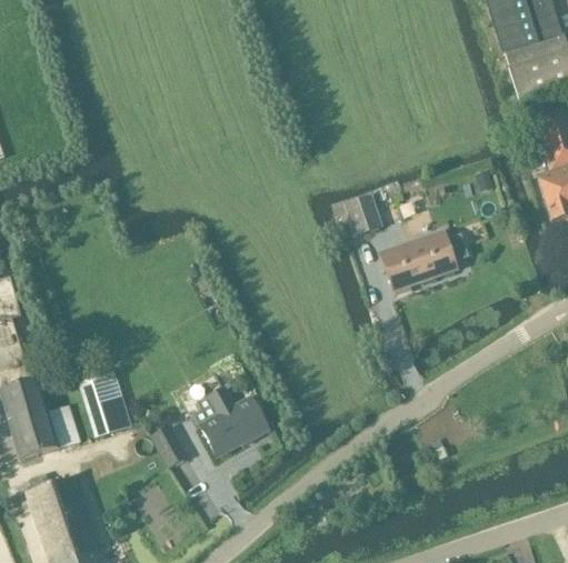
[(486,0),(502,51),(507,66),(517,98),(567,81),(567,46),(567,47),(562,32),(560,33),(560,30),(550,0),(486,0)]
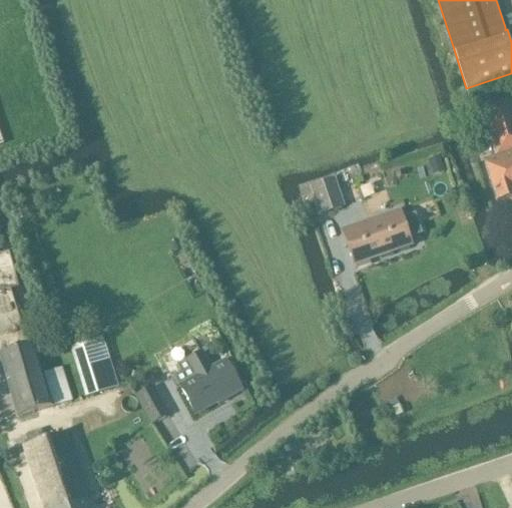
[(511,107),(508,95),(479,104),(495,155),(483,159),(496,198),(511,193),(511,107)]
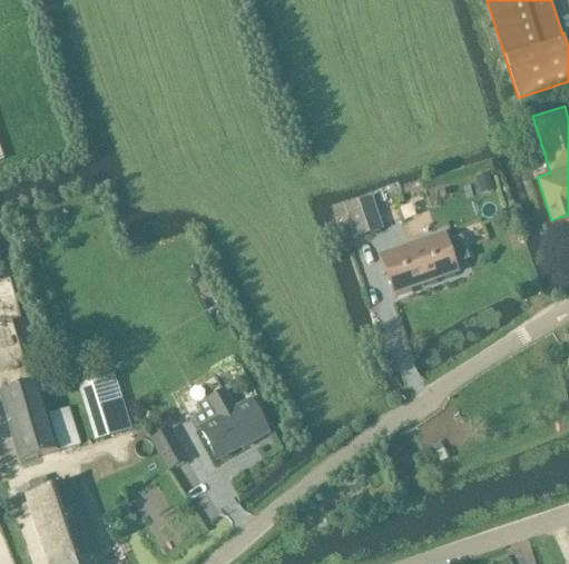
[(381,226),(371,194),(343,203),(353,235),(381,226)]
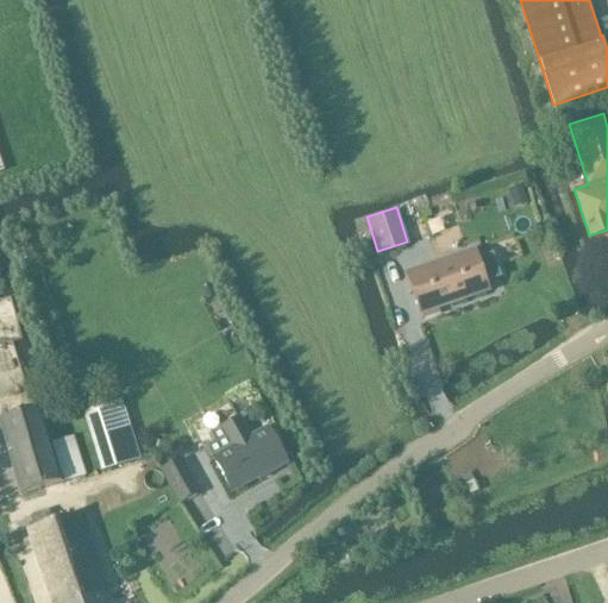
[(472,246),(406,270),(419,306),(446,295),(449,300),(487,287),(483,278),(499,272),(491,250),(476,256),(472,246)]
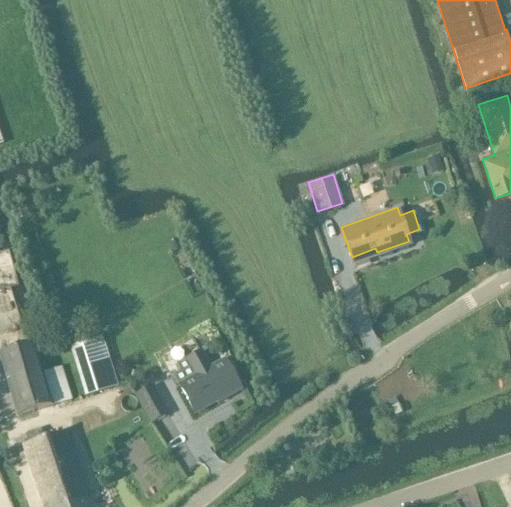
[(84,392),(115,382),(100,335),(69,344),(84,392)]
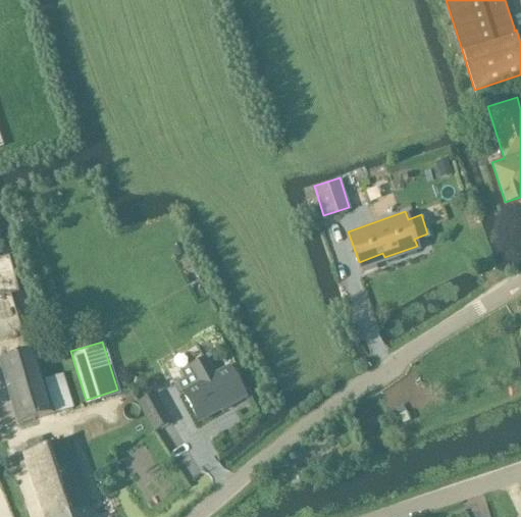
[(0,365),(17,421),(71,405),(60,370),(43,376),(34,346),(0,356),(0,365)]
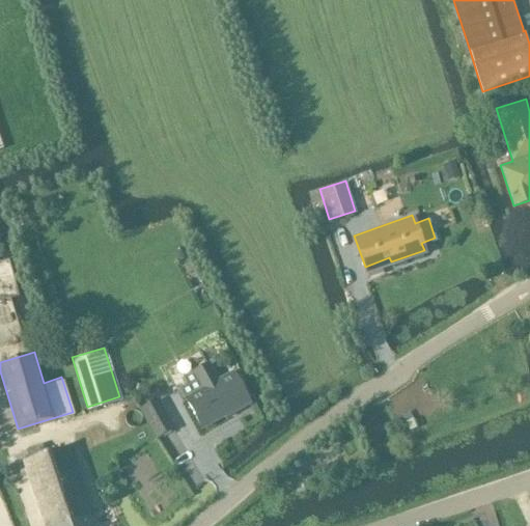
[(185,381),(178,385),(184,395),(200,425),(248,399),(231,369),(219,377),(218,378),(214,369),(207,359),(180,374),(185,381)]
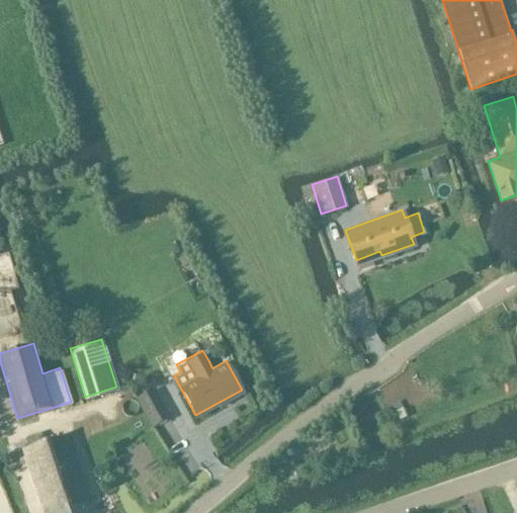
[(435,393),(432,385),(425,388),(428,396),(435,393)]
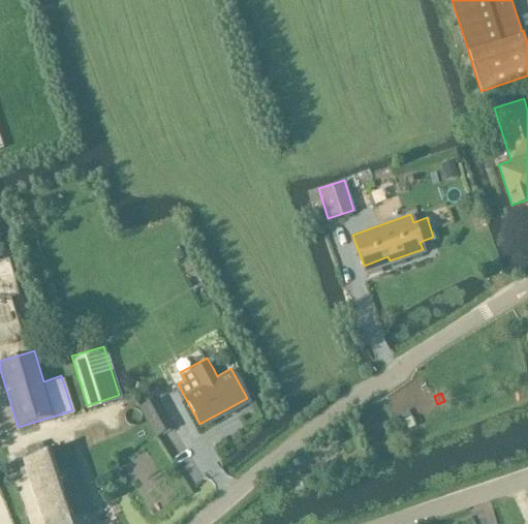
[(154,434),(173,425),(157,395),(138,405),(154,434)]
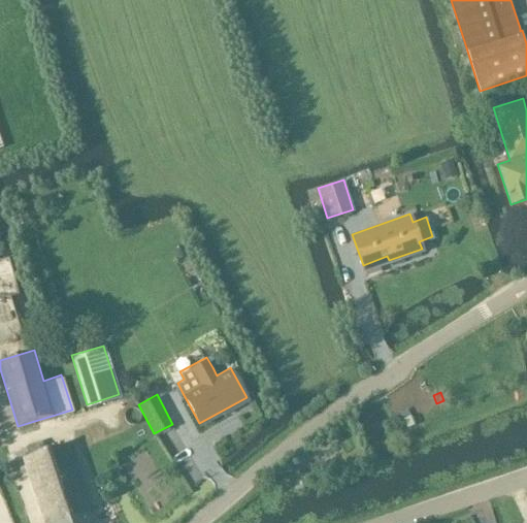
[(343,435),(339,429),(333,433),(336,439),(343,435)]
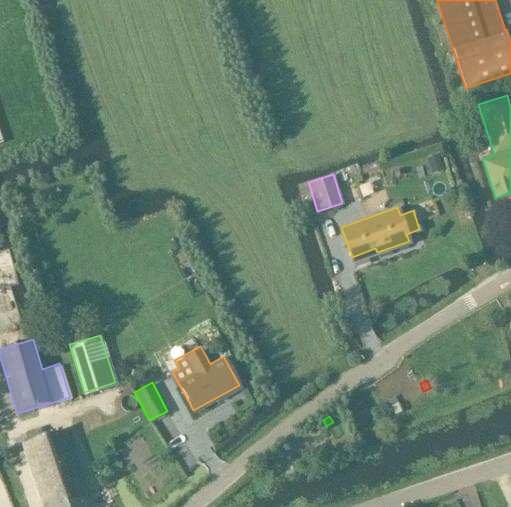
[(22,443),(44,506),(89,506),(64,429),(22,443)]
